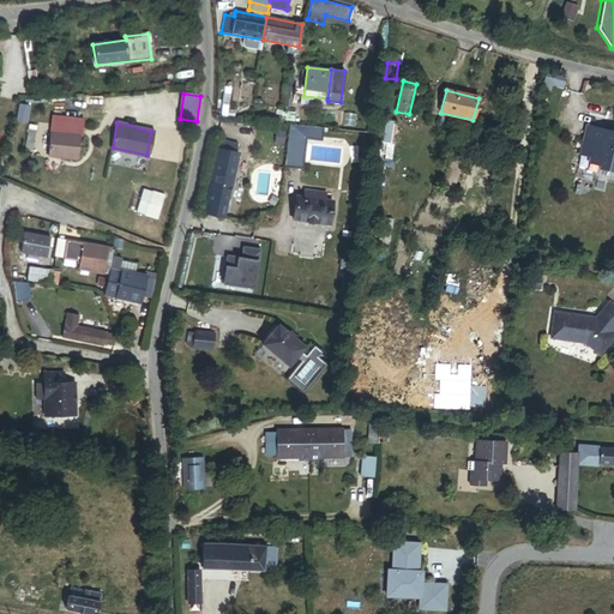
[(396,124),(385,122),(383,142),(380,142),(379,156),(385,156),(385,158),(391,160),(393,143),(395,143),(396,124)]
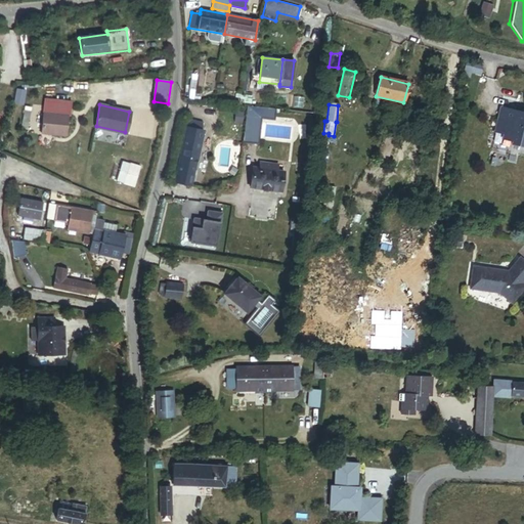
[(256,144),(259,119),(272,120),(273,110),(247,106),(242,143),(256,144)]
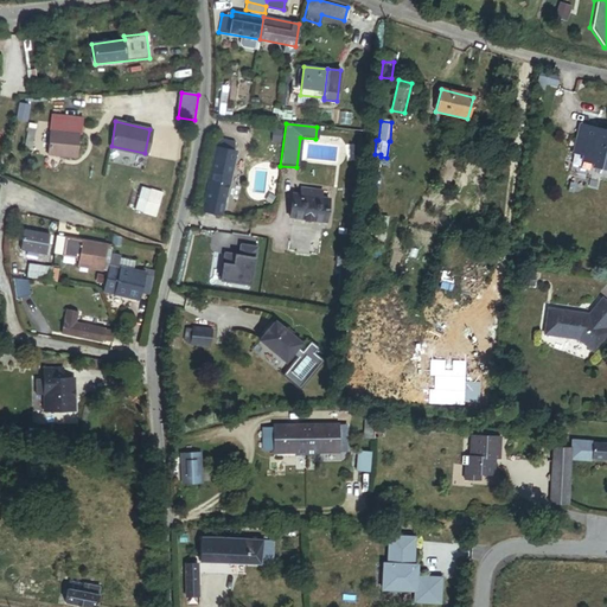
[(51,126),(48,154),(76,157),(78,134),(61,132),(62,127),(51,126)]
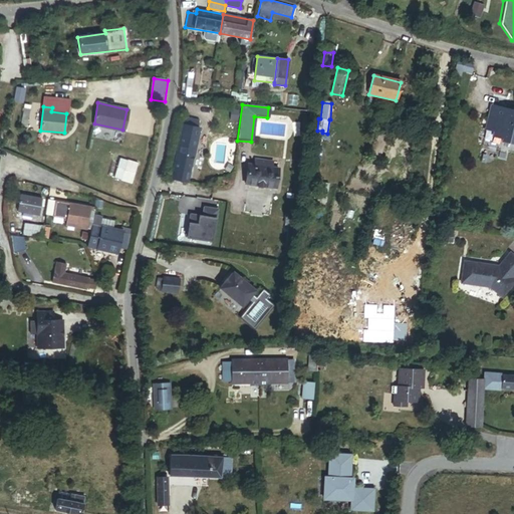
[(513,112),(493,107),(487,130),(503,134),(502,141),(513,144),(513,112)]
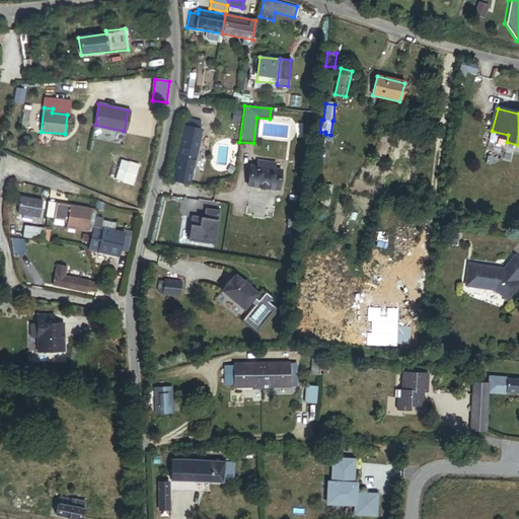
[(201,123),(188,120),(187,126),(184,126),(173,180),(189,183),(195,160),(201,129),(199,129),(201,123)]
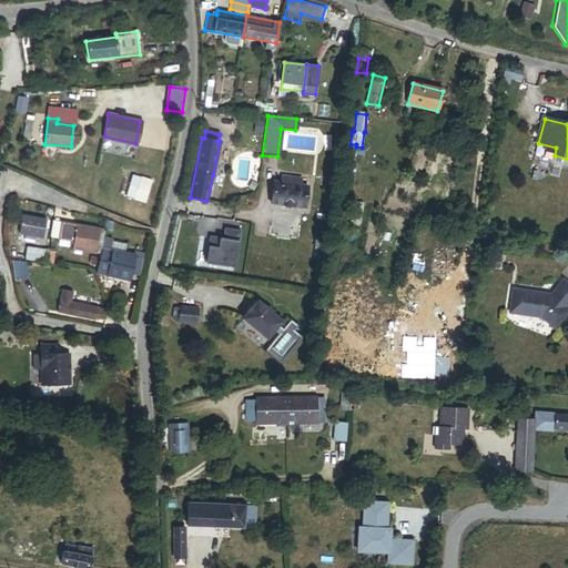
[(141,178),(132,174),(125,195),(134,199),(141,178)]
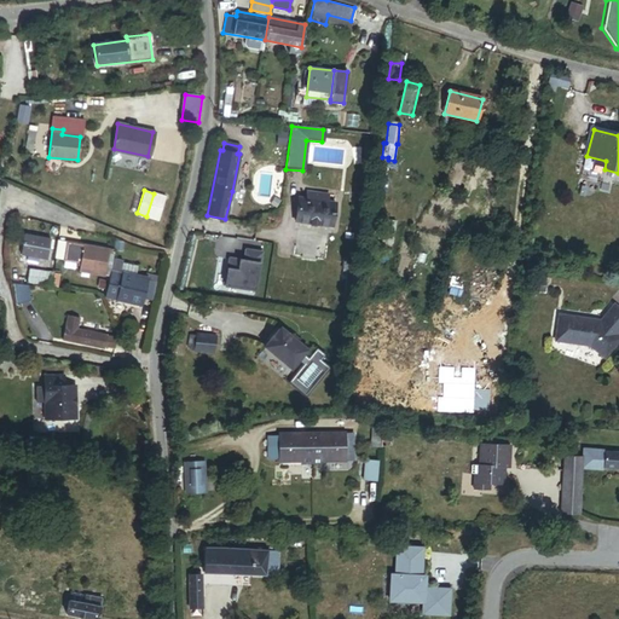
[(306,198),(298,197),(295,223),(333,227),(336,203),(328,202),(329,195),(307,191),(306,198)]
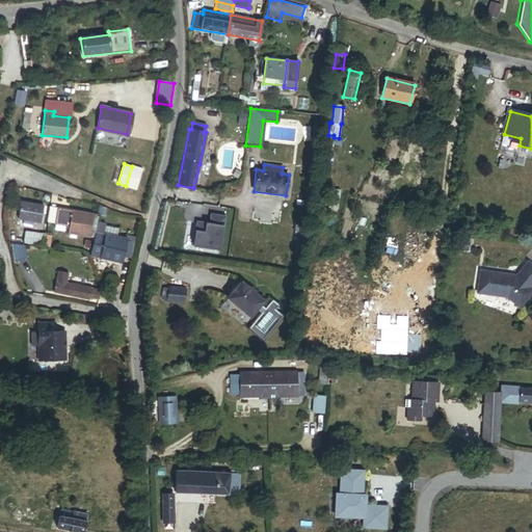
[(136,189),(142,169),(132,166),(126,186),(136,189)]
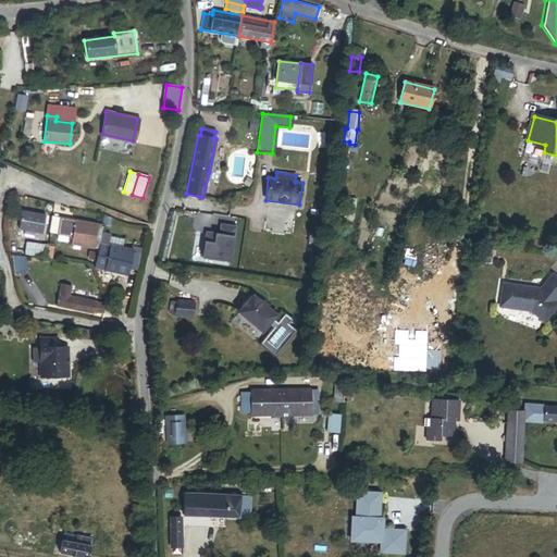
[(355,200),(347,199),(344,221),(353,222),(355,200)]
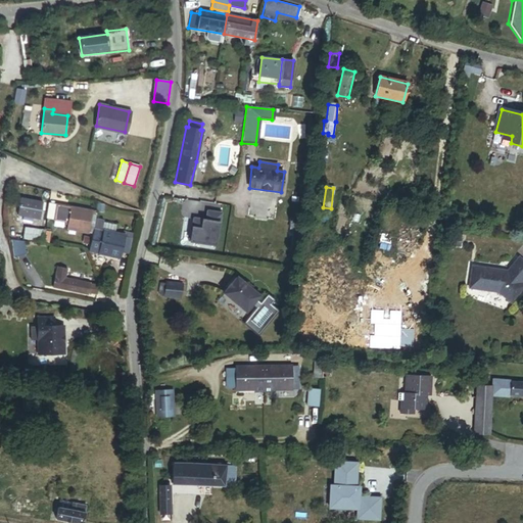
[(42,202),(20,198),(18,215),(25,216),(24,219),(32,221),(33,217),(39,219),(42,202)]
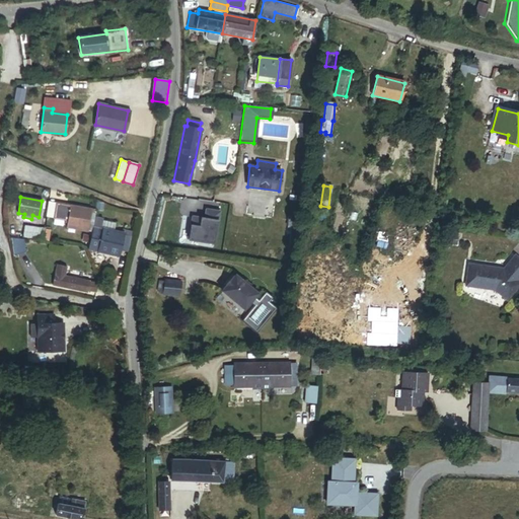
[(53,218),(56,204),(48,202),(46,217),(53,218)]
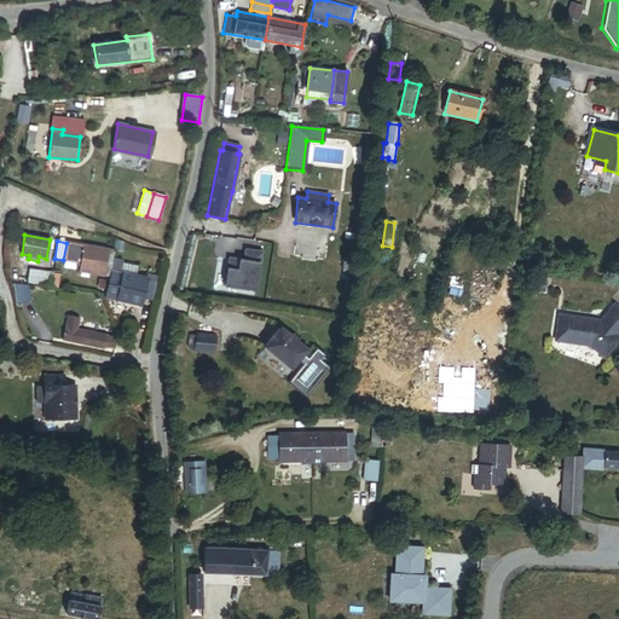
[(104,276),(109,250),(67,243),(63,260),(77,262),(76,266),(80,266),(80,271),(104,276)]
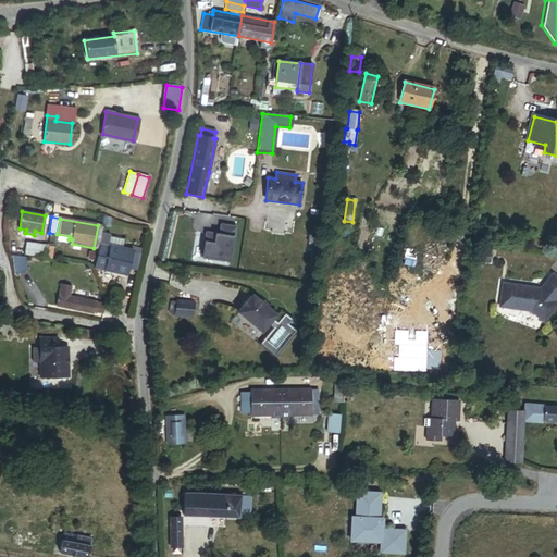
[(351,225),(345,224),(343,236),(349,237),(351,225)]
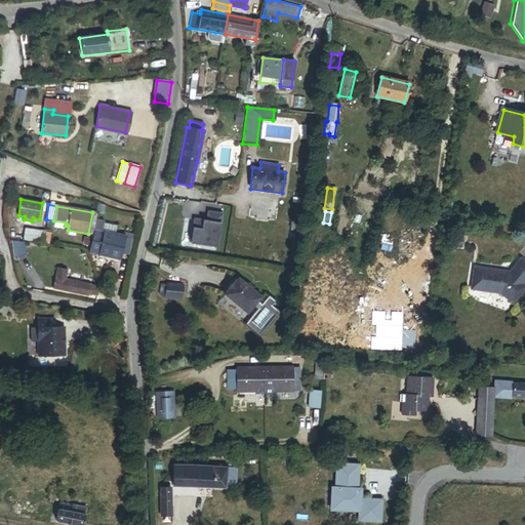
[(223,215),(208,213),(207,223),(196,220),(191,243),(217,247),(223,215)]
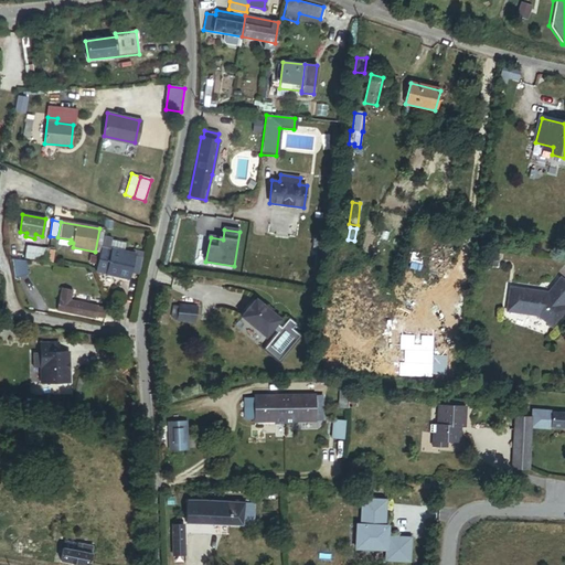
[(112,237),(104,236),(95,272),(130,279),(131,272),(139,274),(144,252),(134,248),(132,253),(110,247),(112,237)]
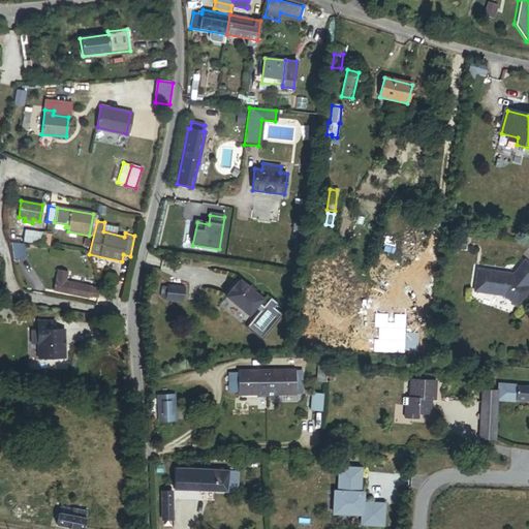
[(41,232),(24,230),(23,241),(39,244),(41,232)]
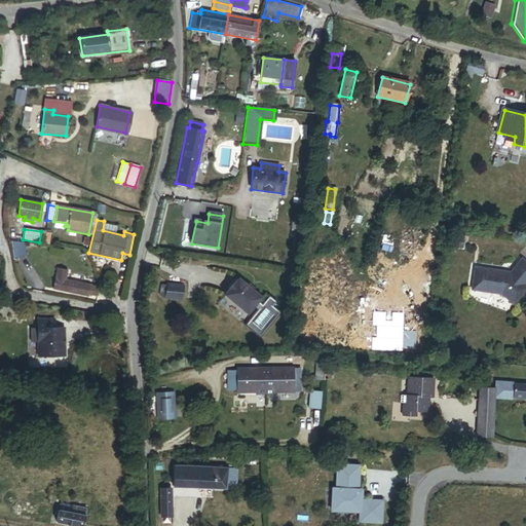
[(454,245),(454,237),(443,235),(442,242),(454,245)]
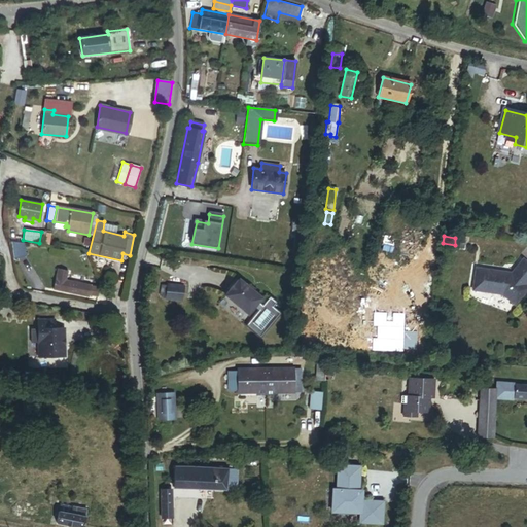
[(24,243),(12,245),(14,258),(27,256),(24,243)]
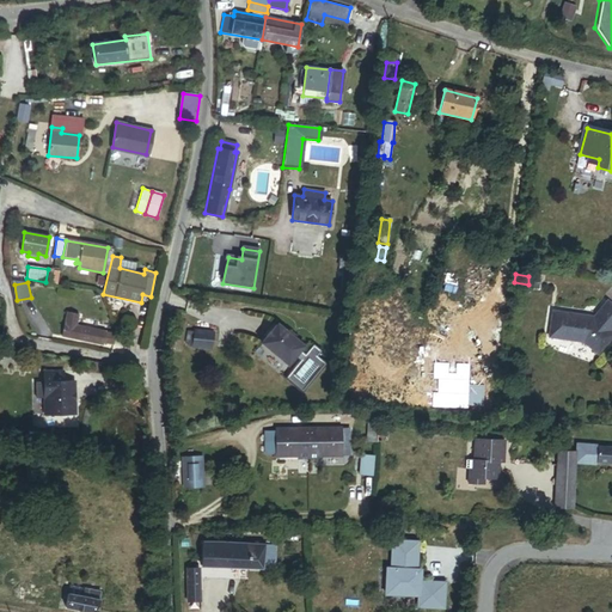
[(583,317),(554,312),(549,338),(583,343),(598,355),(611,337),(611,332),(610,331),(611,329),(611,305),(607,303),(593,319),(583,318),(583,317)]
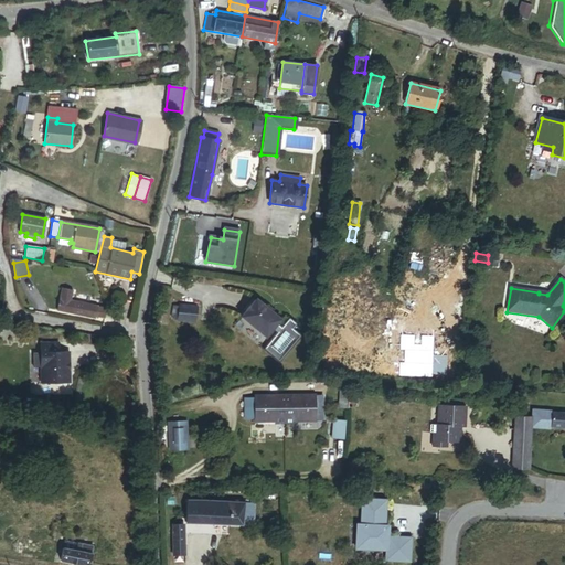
[(73,291),(62,289),(60,299),(71,301),(73,291)]
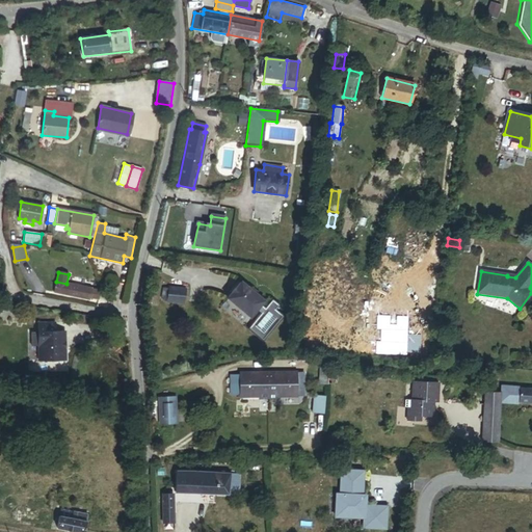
[(67,284),(56,282),(54,292),(90,299),(90,297),(99,299),(100,291),(67,284)]
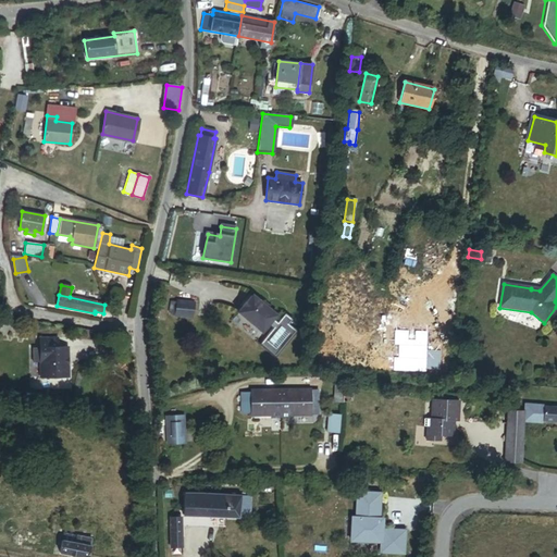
[(265,316),(244,298),(231,316),(251,333),(265,316)]
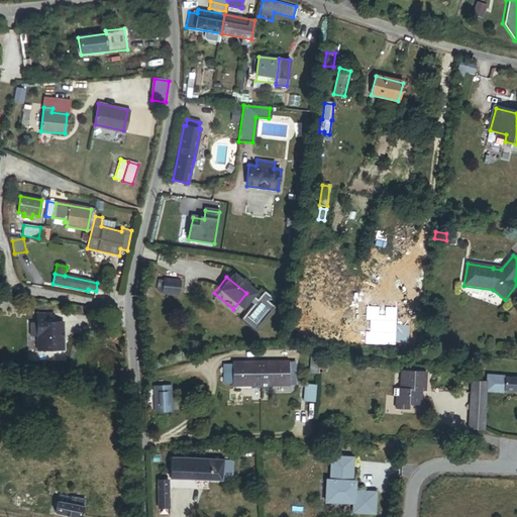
[(179,296),(181,281),(164,280),(164,281),(159,281),(158,291),(163,291),(162,294),(179,296)]
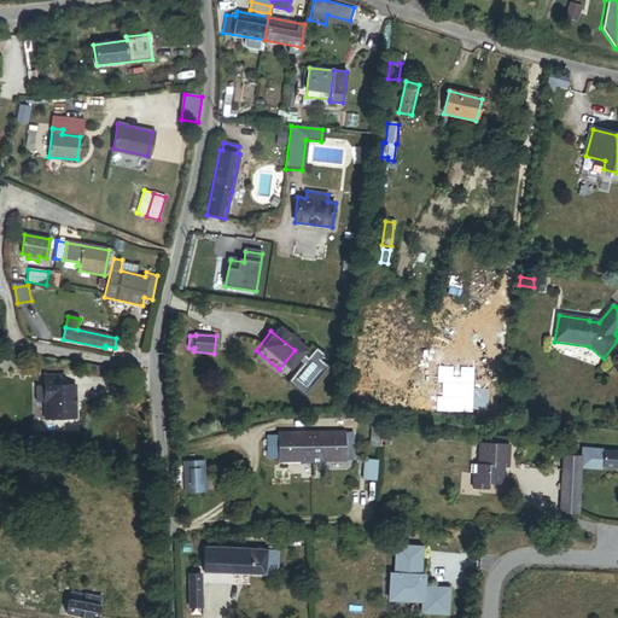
[(339,380),(343,360),(334,359),(333,367),(331,367),(328,379),(339,380)]
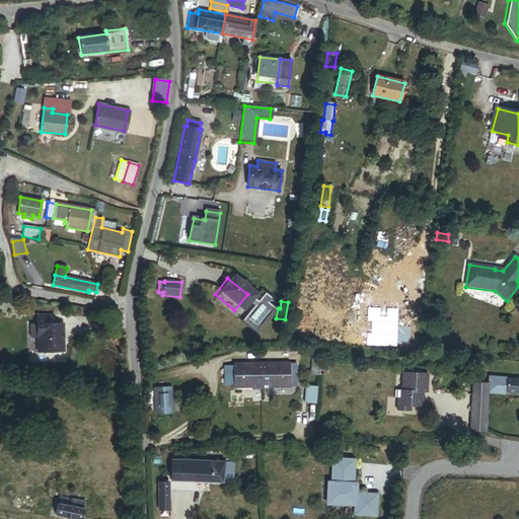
[(36,352),(50,351),(53,348),(56,351),(62,351),(62,340),(60,340),(60,332),(62,332),(62,323),(53,323),(53,314),(36,315),(36,352)]
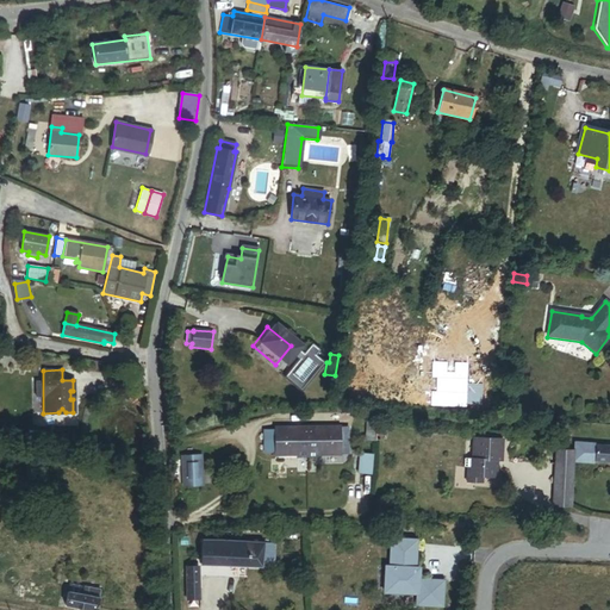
[(366,440),(375,440),(377,428),(377,424),(378,417),(368,416),(366,440)]
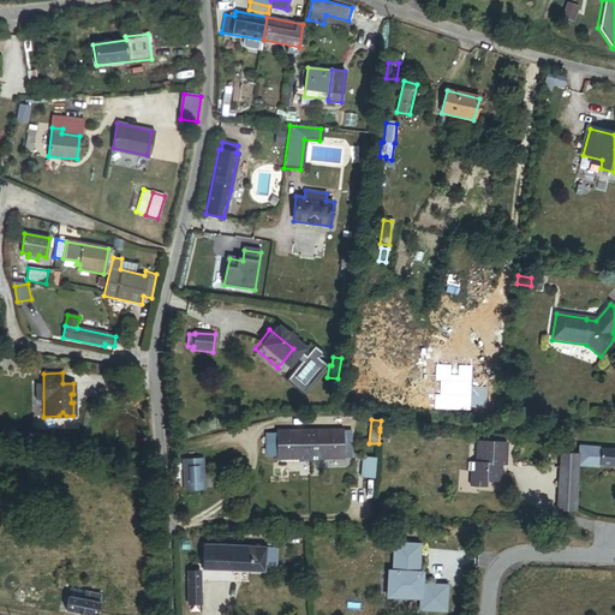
[(278,431),(278,435),(278,457),(278,460),(299,460),(299,463),(322,461),(322,460),(344,459),(344,433),(344,431),(278,431)]
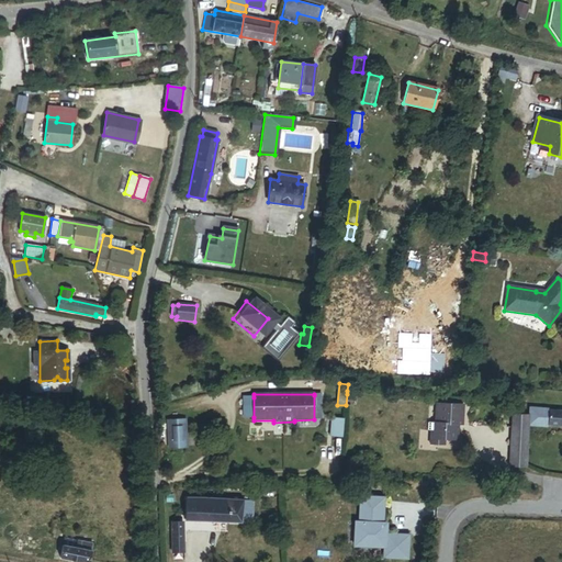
[(430,431),(429,446),(437,446),(444,446),(445,440),(458,441),(458,429),(457,429),(457,426),(462,426),(464,406),(450,404),(437,404),(436,424),(428,424),(428,431),(430,431)]
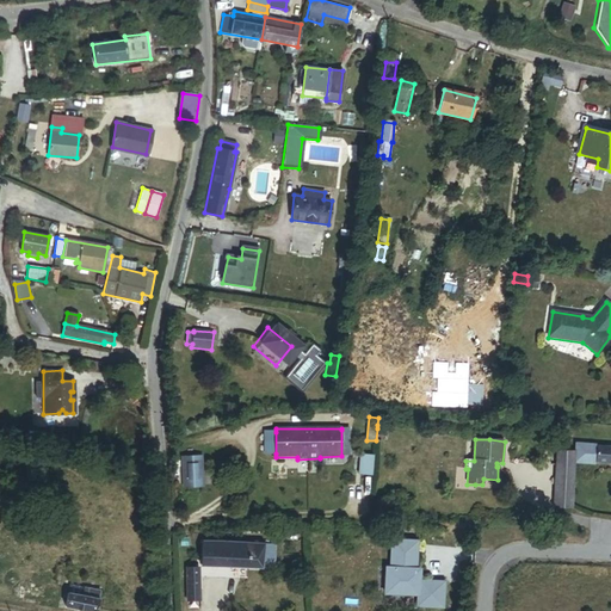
[(610,462),(610,448),(604,448),(597,448),(597,444),(574,443),(574,451),(574,462),(596,464),(596,462),(610,462)]
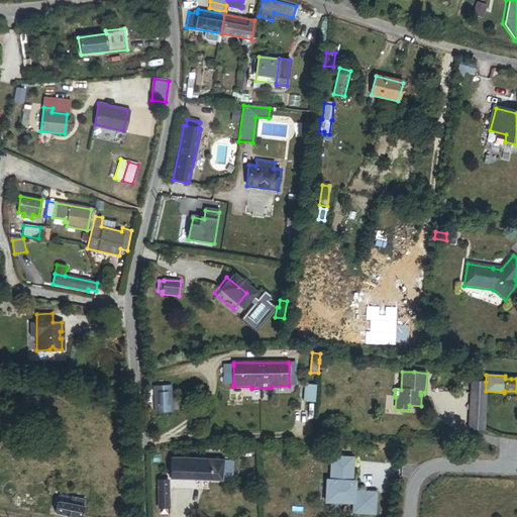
[(471,381),(470,394),(469,427),(471,428),(484,429),(486,391),(486,382),(471,381)]
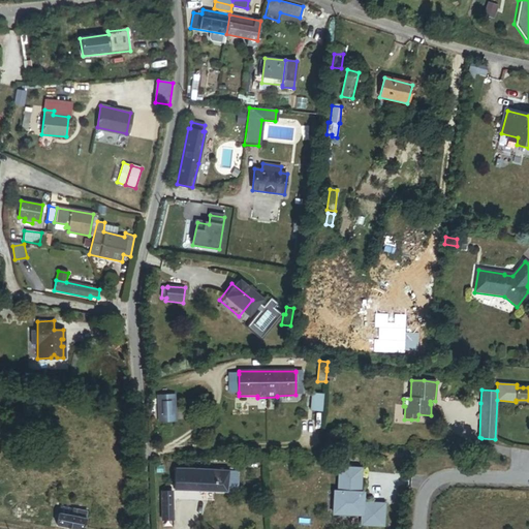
[(172,421),(169,396),(157,397),(158,422),(172,421)]
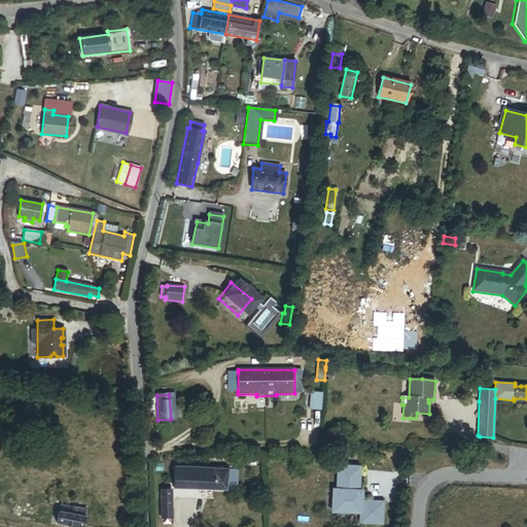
[(321,405),(322,396),(312,395),(311,413),(321,414),(321,405)]
